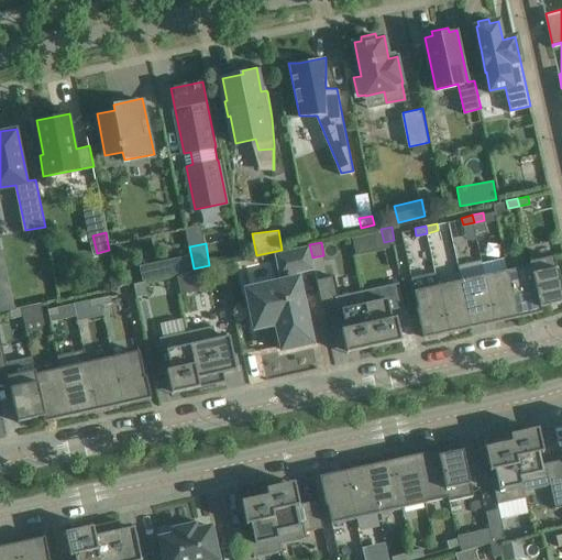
[(207,251),(209,265),(242,257),(239,243),(207,251)]
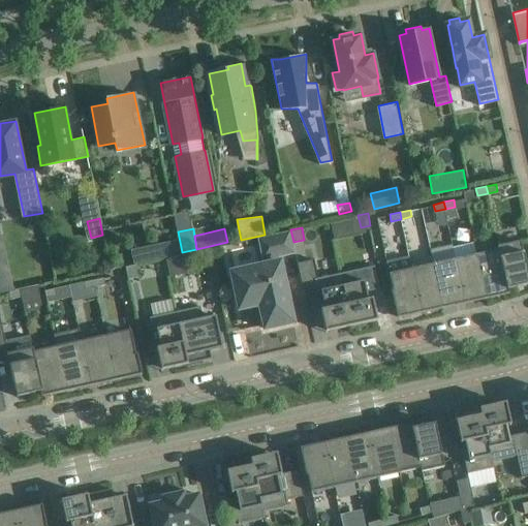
[(296,252),(293,242),(290,229),(258,237),(264,264),(231,271),(240,307),(260,303),(266,328),(293,321),(280,256),(296,252)]
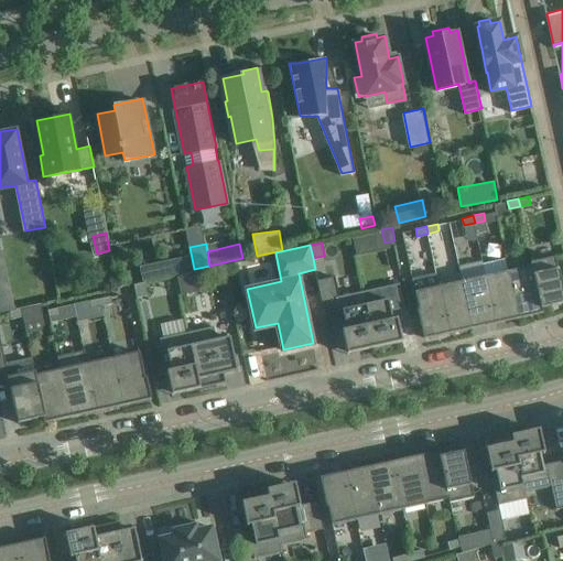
[(531,261),(542,306),(562,301),(562,289),(555,256),(531,261)]
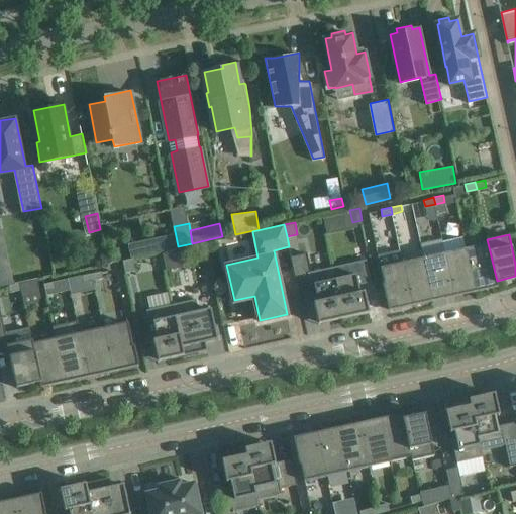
[(159,239),(161,250),(177,246),(175,235),(159,239)]
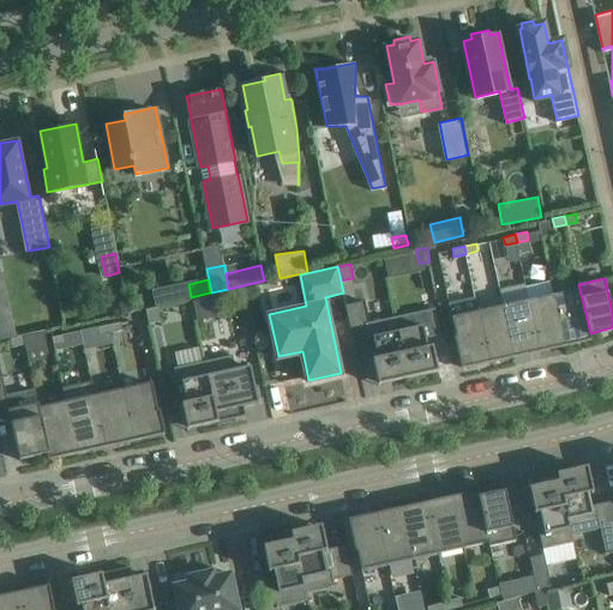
[(554,294),(565,345),(592,339),(590,333),(578,284),(577,284),(578,288),(554,294)]
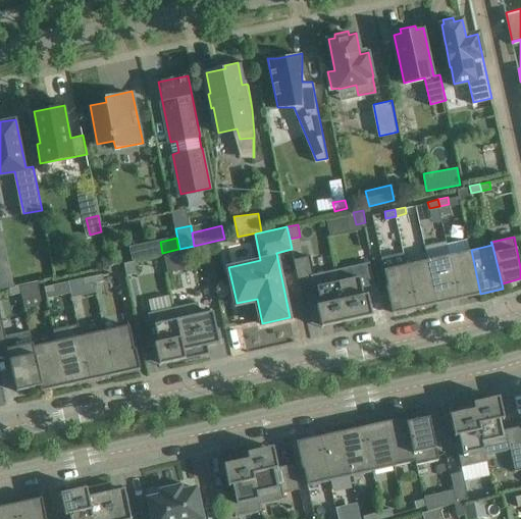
[(196,247),(199,259),(210,257),(207,244),(196,247)]
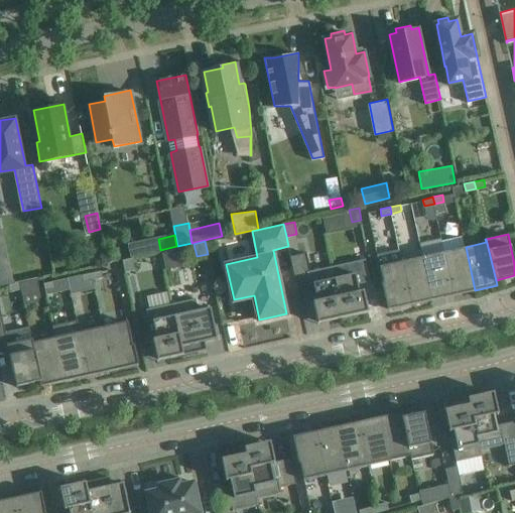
[(444,251),(454,294),(475,290),(466,247),(444,251)]
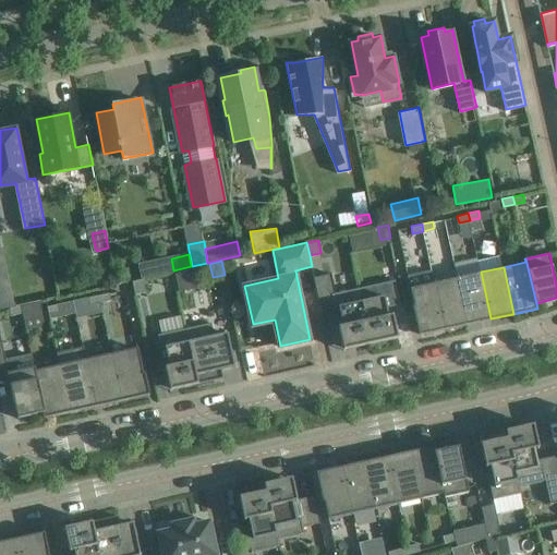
[(192,269),(176,273),(179,289),(195,286),(192,269)]
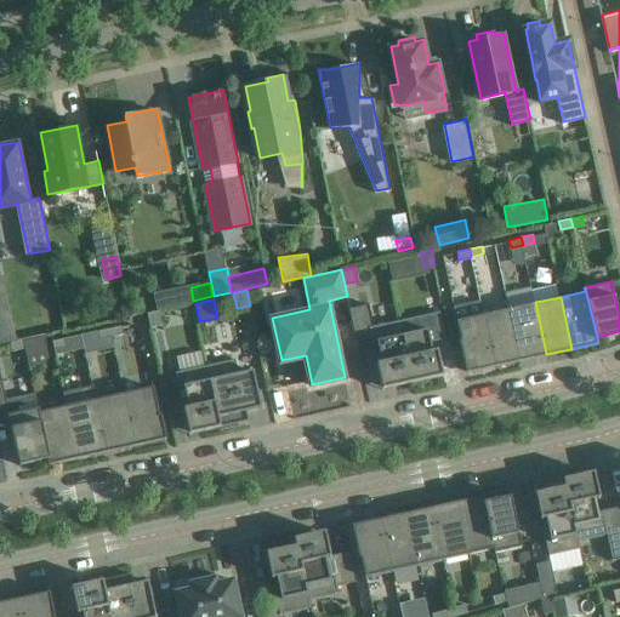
[(481,300),(454,306),(458,320),(461,340),(460,340),(467,372),(495,366),(484,314),(481,300)]
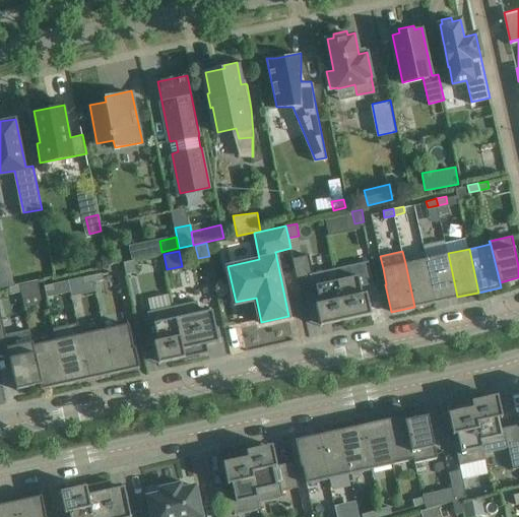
[(427,258),(436,302),(457,297),(448,253),(427,258)]
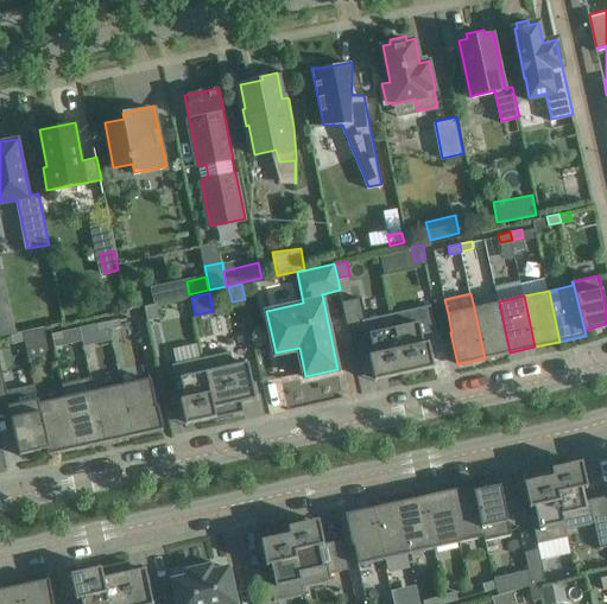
[(375,380),(405,374),(405,373),(394,326),(392,312),(366,318),(361,297),(342,300),(351,338),(365,335),(370,334),(374,354),(370,354),(375,380)]
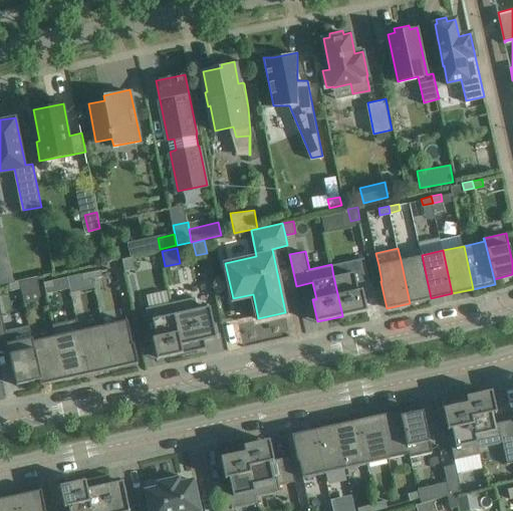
[(401,260),(410,303),(431,298),(422,255),(401,260)]
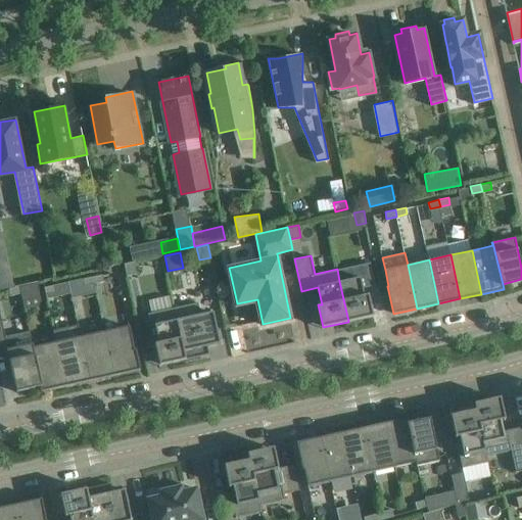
[(125,263),(127,276),(139,273),(136,261),(125,263)]
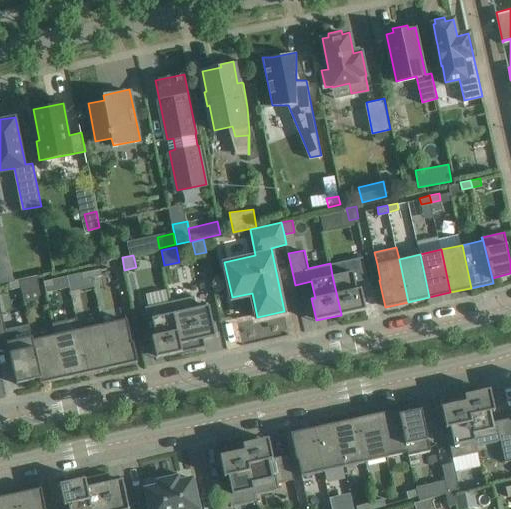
[(363,256),(330,263),(332,275),(341,314),(366,309),(361,288),(357,288),(356,281),(368,278),(363,256)]
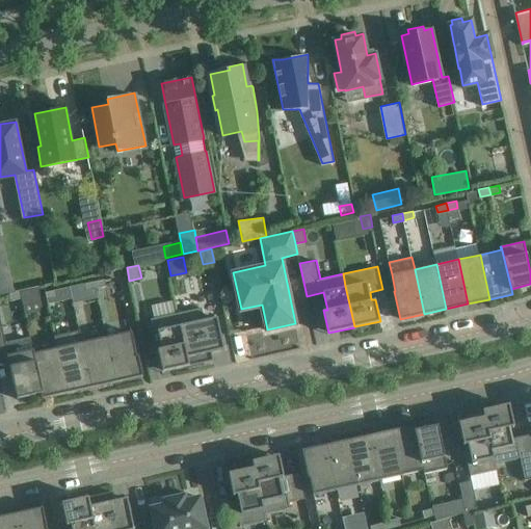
[(11,278),(0,280),(0,293),(15,291),(11,278)]
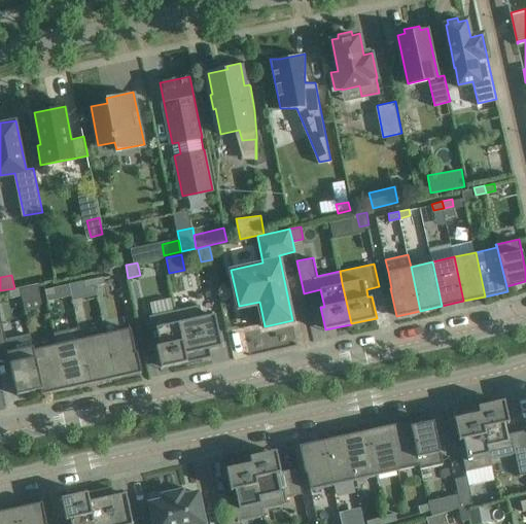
[(105,283),(104,276),(94,278),(95,285),(105,283)]
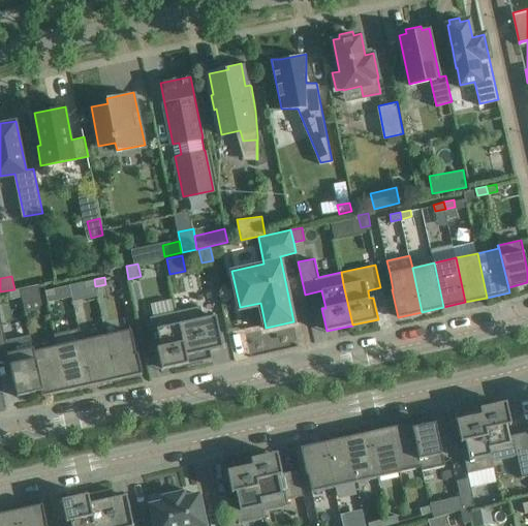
[(95,286),(94,279),(84,281),(86,288),(95,286)]
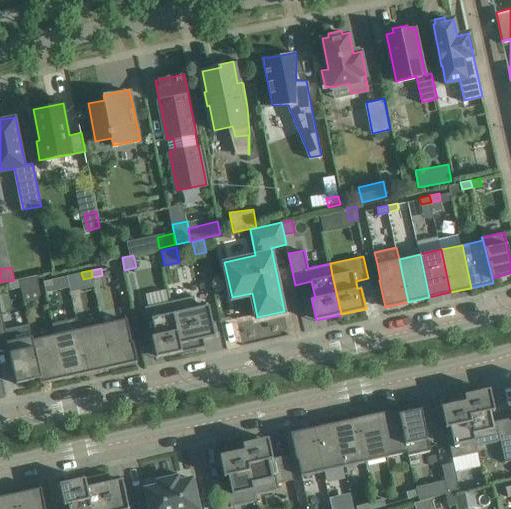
[(19,279),(22,293),(40,289),(37,275),(19,279)]
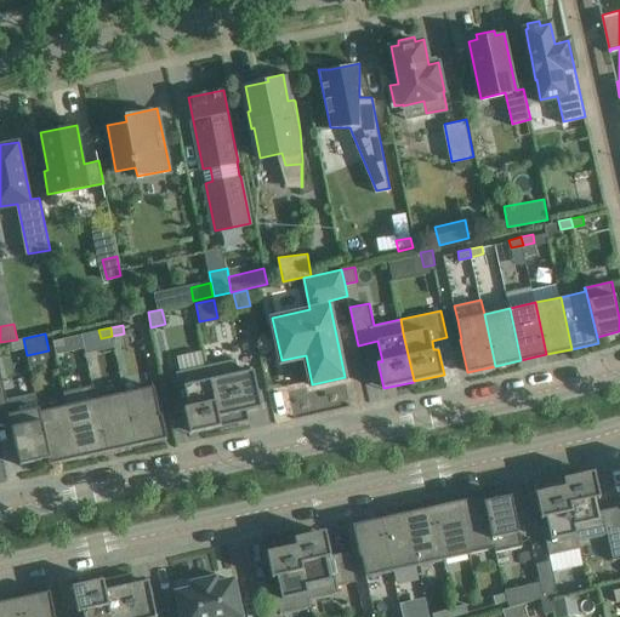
[(67,346),(66,337),(53,340),(55,348),(67,346)]
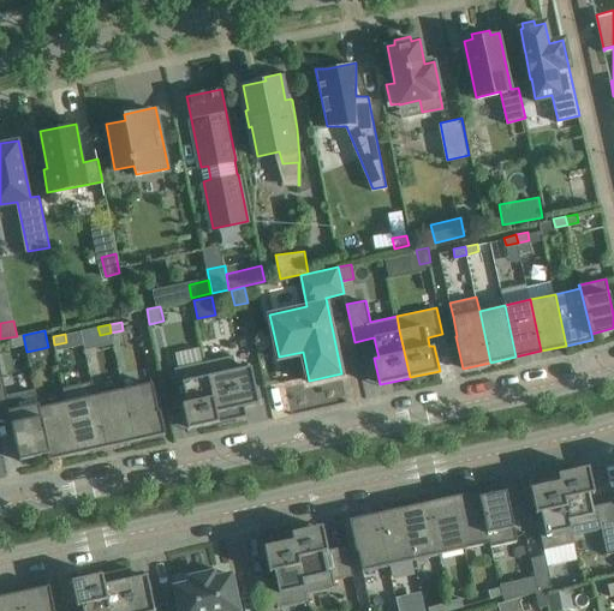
[(25,343),(23,335),(11,339),(13,346),(25,343)]
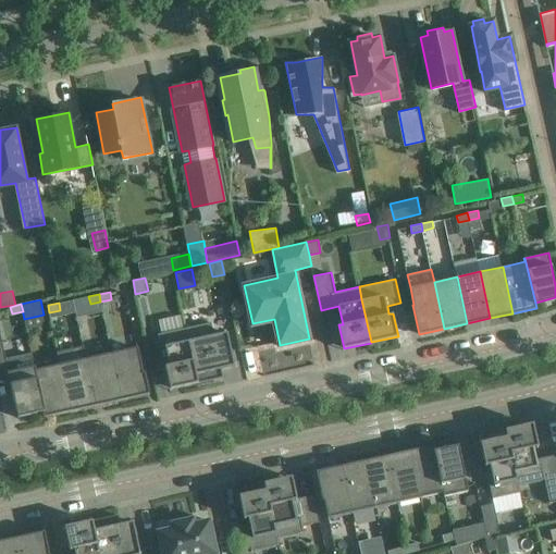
[(184,312),(163,319),(167,330),(187,323),(184,312)]
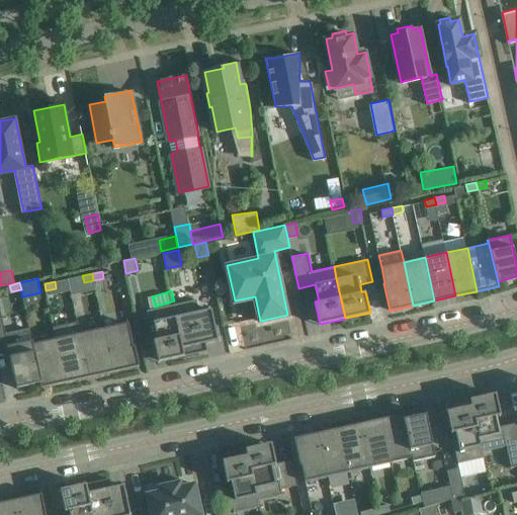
[(172,304),(184,356),(208,350),(206,342),(219,339),(211,308),(199,311),(196,298),(172,304)]
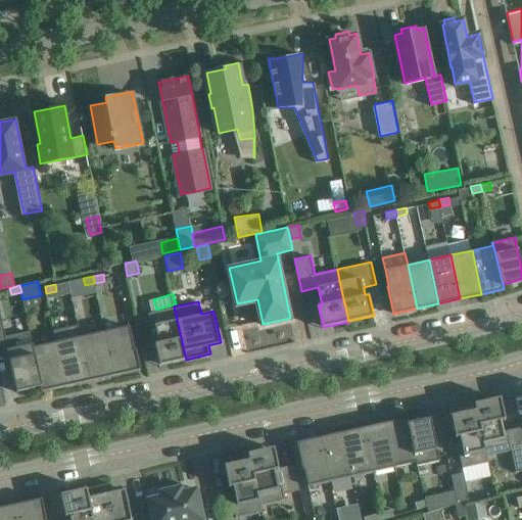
[(186,360),(174,306),(148,313),(151,326),(155,325),(159,342),(155,343),(160,365),(186,360)]
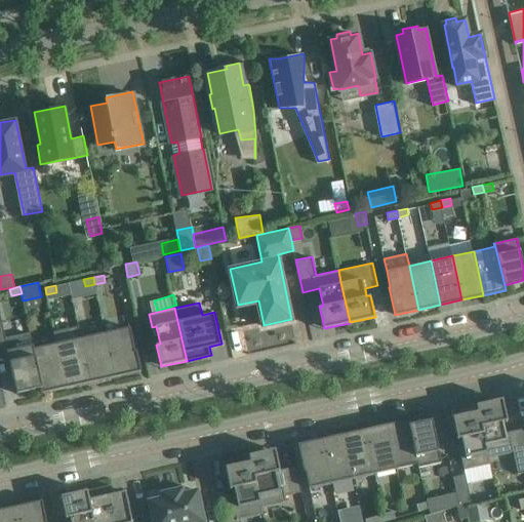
[(42,392),(43,392),(38,369),(33,348),(34,348),(33,344),(33,345),(30,331),(6,336),(1,313),(0,313),(0,351),(7,350),(16,393),(41,387),(42,392)]
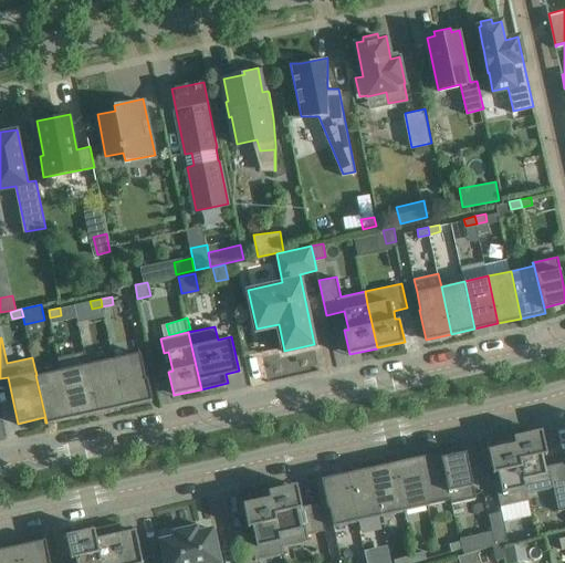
[(333,344),(315,346),(317,367),(335,365),(333,344)]
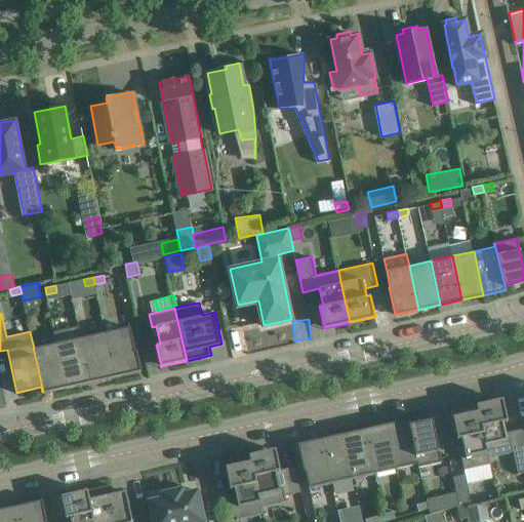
[(56,343),(57,343),(62,364),(67,386),(67,387),(91,382),(86,359),(81,337),(82,336),(79,325),(53,330),(56,343)]
